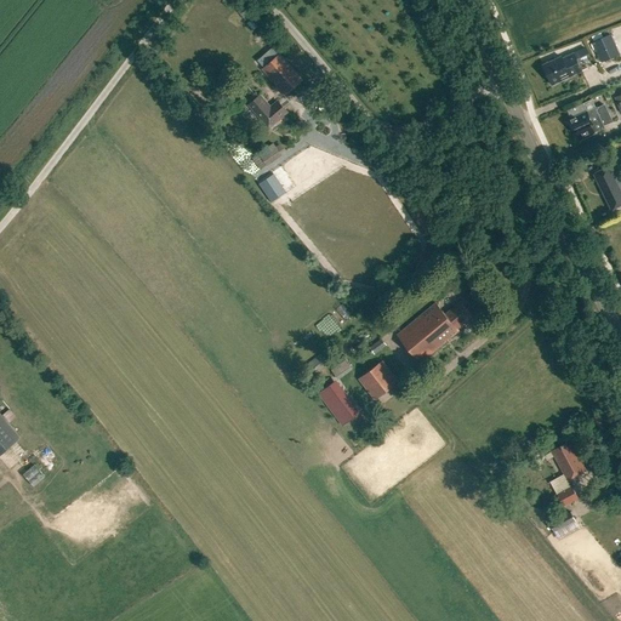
[(619,55),(610,34),(592,43),(602,62),(619,55)]
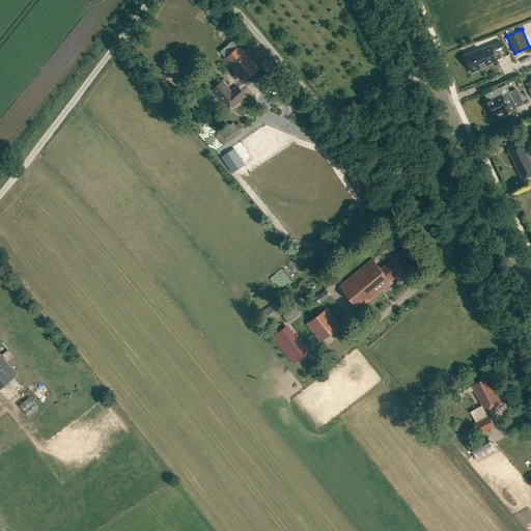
[(464,55),(472,73),(498,60),(491,46),(480,50),(480,48),(465,55),(464,55)]
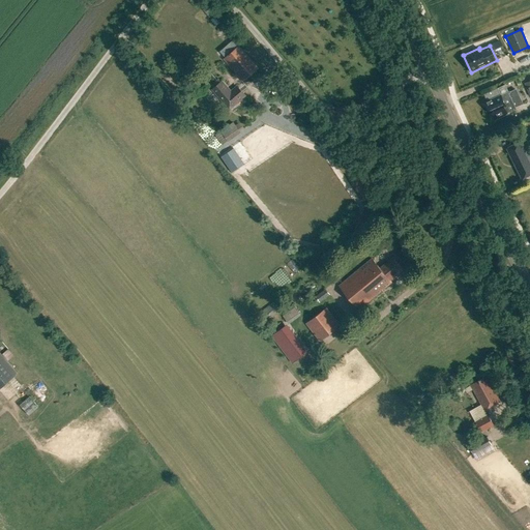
[(246,61),(236,49),(224,60),(243,82),(258,69),(248,59),(246,61)]
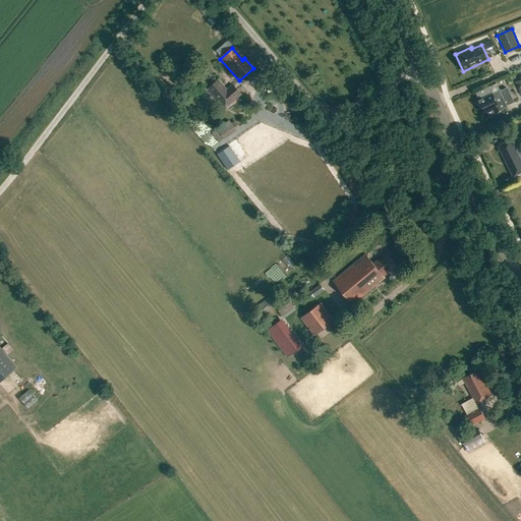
[(241,94),(233,84),(227,90),(219,79),(209,88),(226,107),(241,94)]
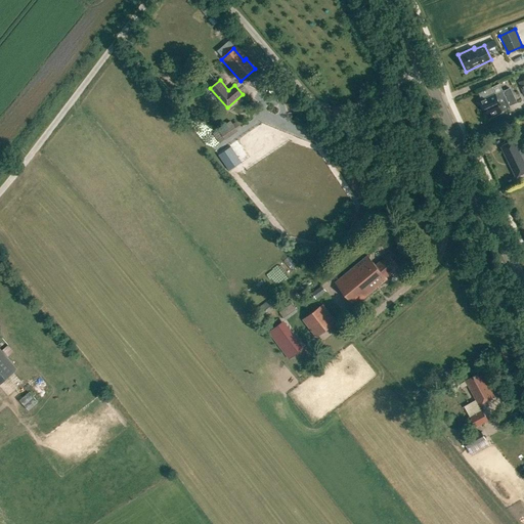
[(498,83),(478,93),(481,100),(480,100),(485,112),(486,111),(490,118),(501,113),(501,111),(510,106),(510,105),(516,102),(509,88),(503,91),(503,90),(498,83)]
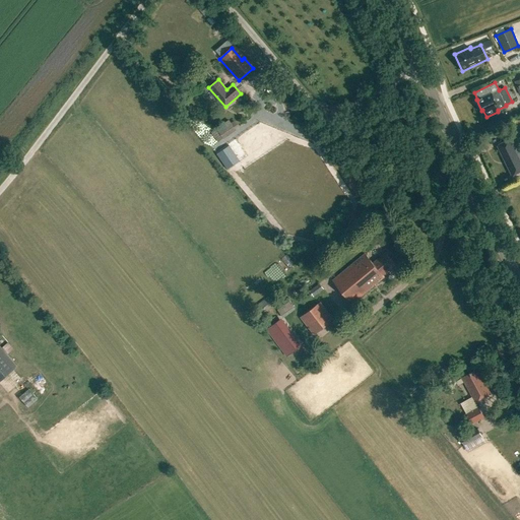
[(236,130),(232,124),(226,127),(223,124),(216,129),(223,138),(236,130)]
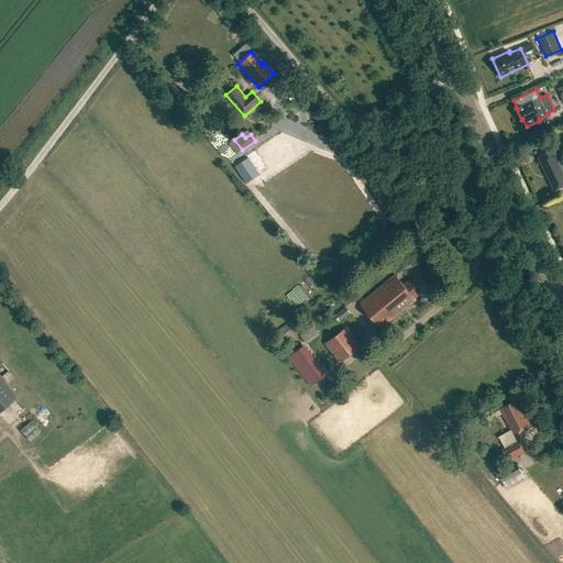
[(539,157),(549,177),(562,169),(562,164),(555,148),(539,157)]
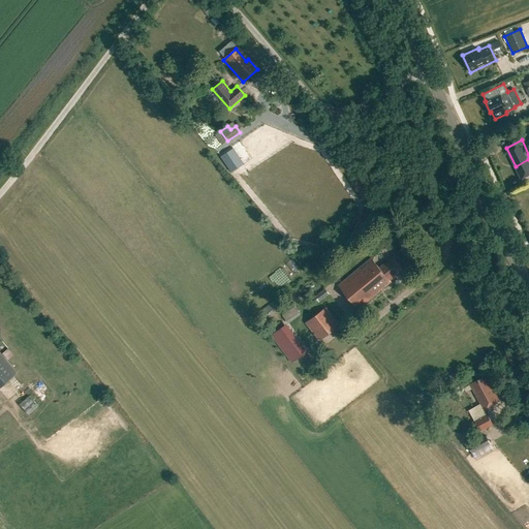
[(234,148),(220,157),(231,173),(245,163),(234,148)]
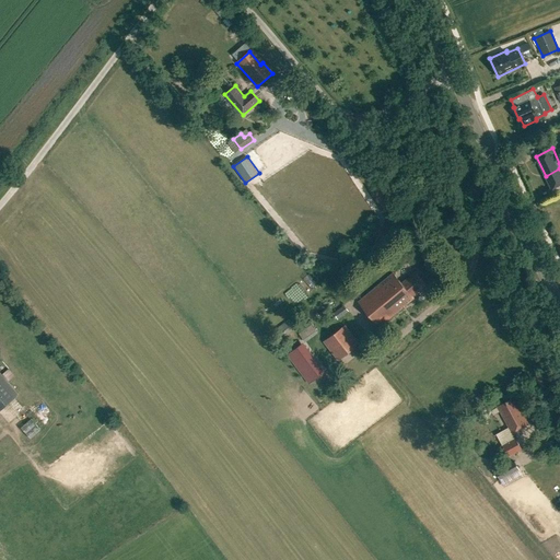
[(415,299),(412,296),(427,284),(416,270),(401,282),(393,272),(358,302),(380,328),(415,299)]
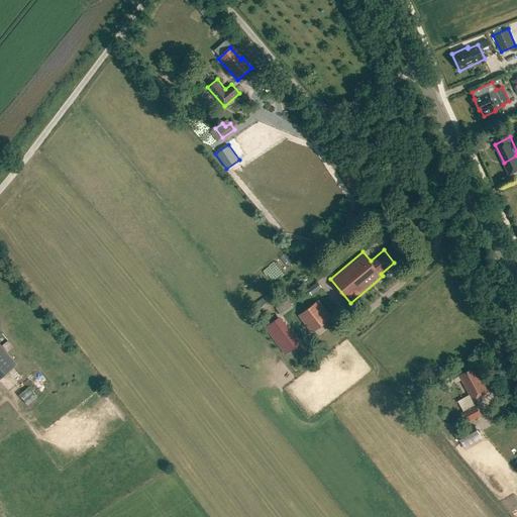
[(317,284),(308,291),(312,295),(321,288),(317,284)]
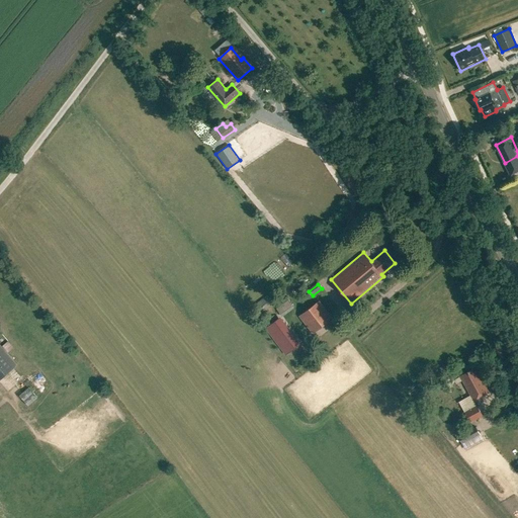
[(319,300),(298,316),(312,334),(332,319),(319,300)]
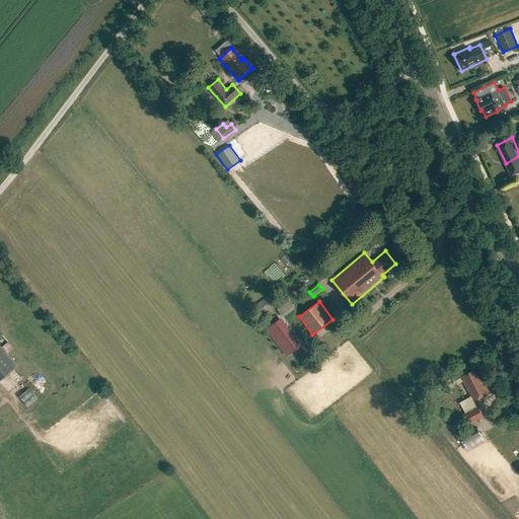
[(0,379),(17,365),(0,345),(0,379)]
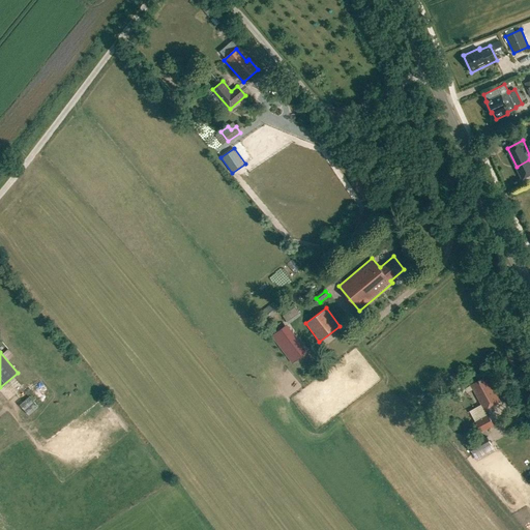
[(483,380),(482,378),(471,385),(481,404),(497,395),(487,379),(483,380)]
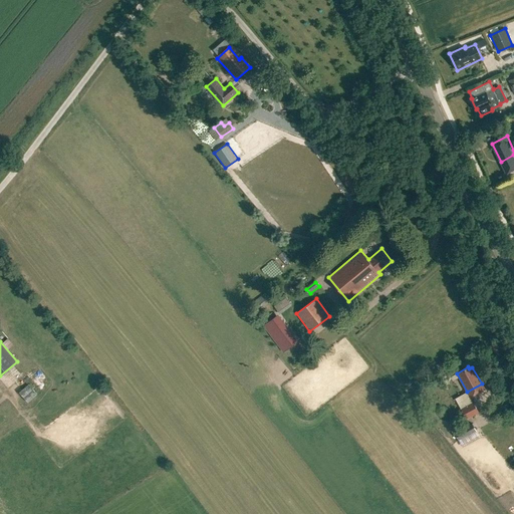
[(31,381),(22,390),(32,399),(40,392),(31,381)]
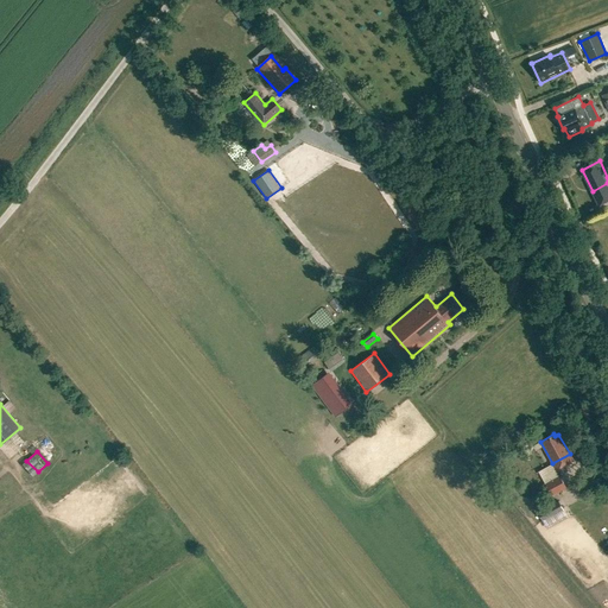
[(556,463),(543,467),(546,477),(559,474),(556,463)]
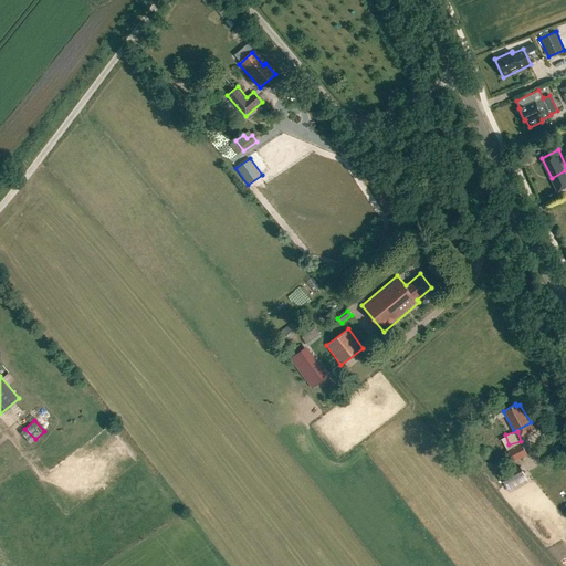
[(521,442),(506,450),(514,462),(527,454),(521,442)]
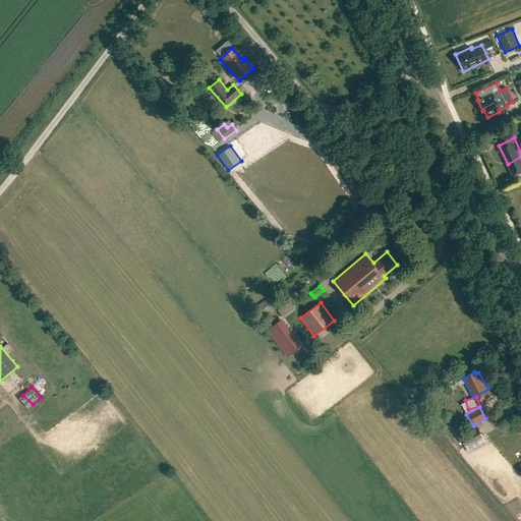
[(478,428),(460,439),(468,453),(486,443),(478,428)]
